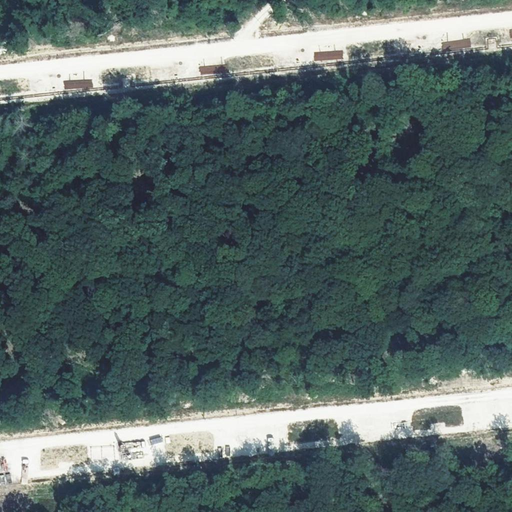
[(342,50),(314,51),(314,61),(342,60),(342,50)]
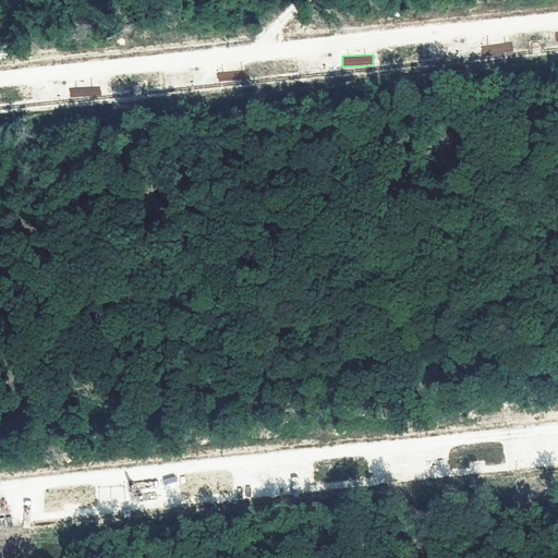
[(243,70),(218,72),(218,82),(244,80),(243,70)]
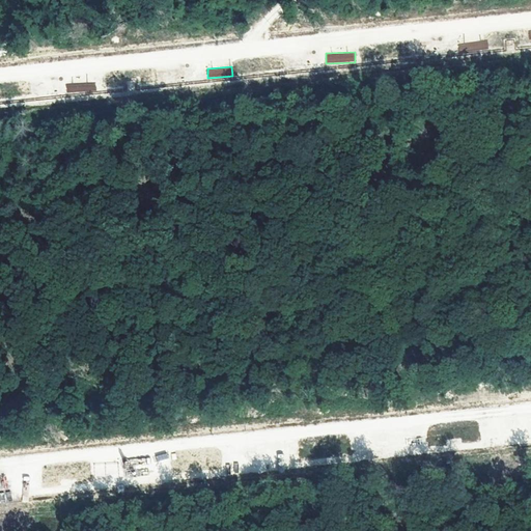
[(157,462),(169,458),(167,452),(155,455),(157,462)]
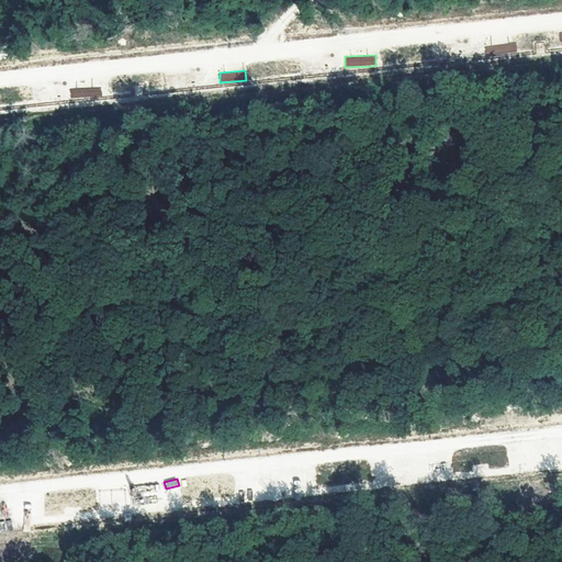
[(11,519),(0,520),(0,529),(0,530),(12,529),(11,519)]
